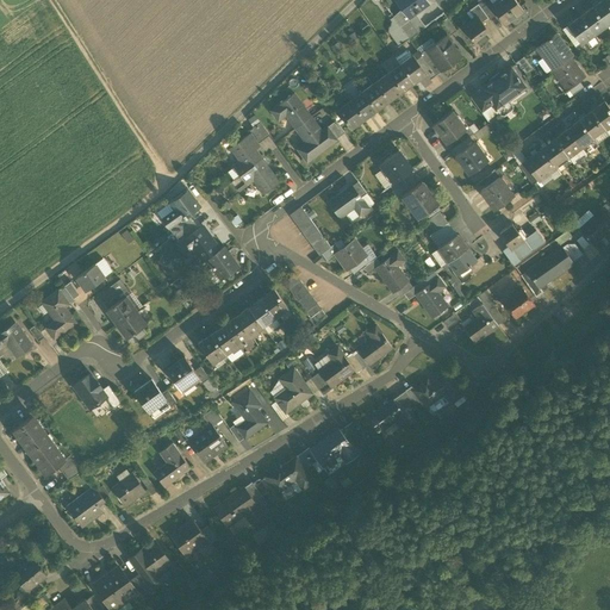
[(428,5),(424,0),(397,0),(410,18),(428,5)]
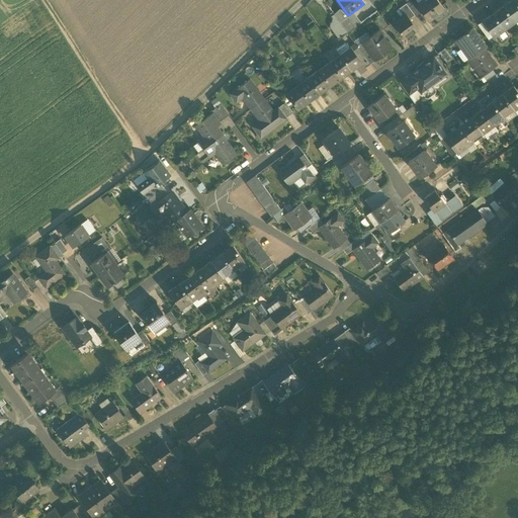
[(425,0),(418,5),(417,6),(423,13),(429,22),(445,11),(437,0),(425,0)]
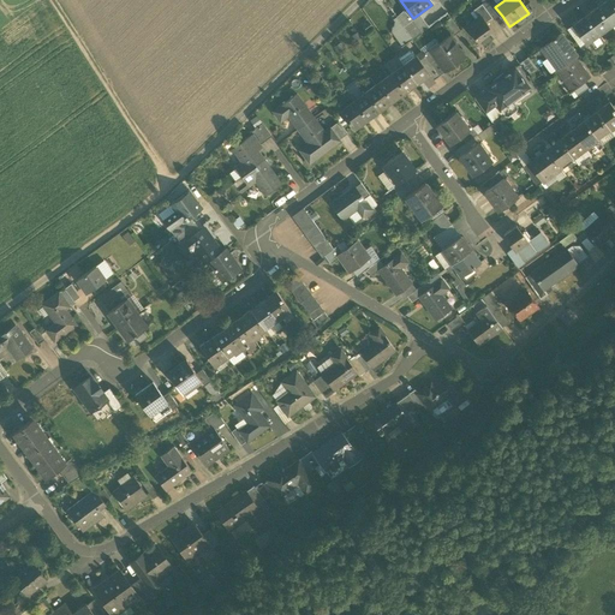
[(614,23),(614,4),(611,0),(609,0),(599,7),(611,25),(614,23)]
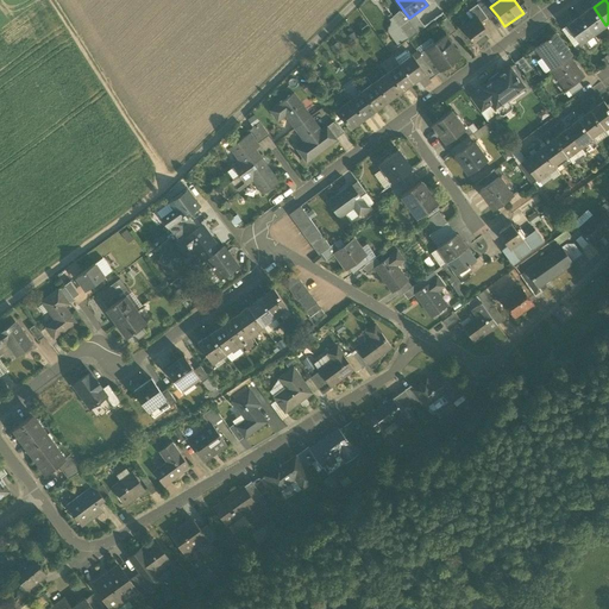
[(497,16),(490,7),(491,6),(489,4),(481,10),(488,19),(489,22),(497,16)]
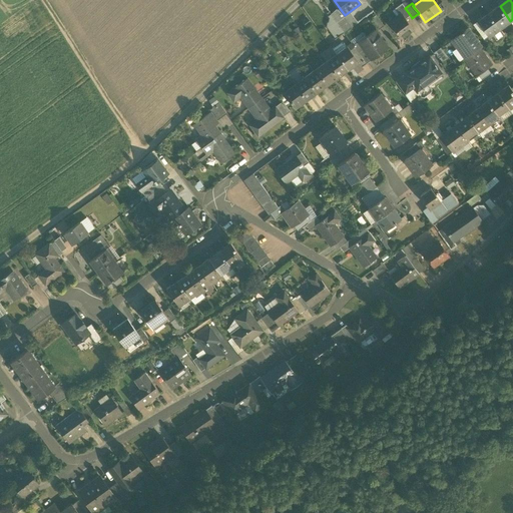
[(405,8),(403,4),(395,10),(401,17),(403,15),(406,19),(411,16),(405,8)]
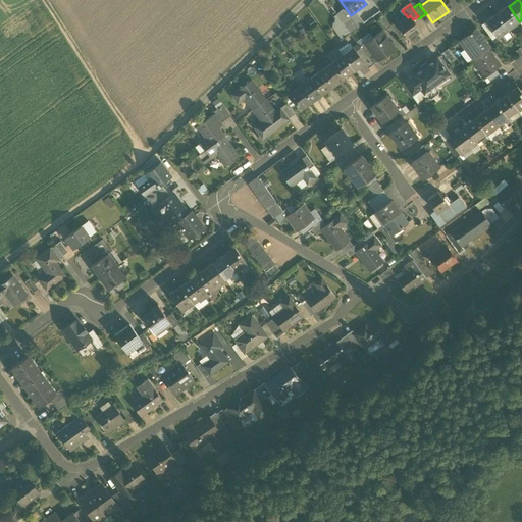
[(519,21),(509,6),(498,14),(509,30),(519,21)]
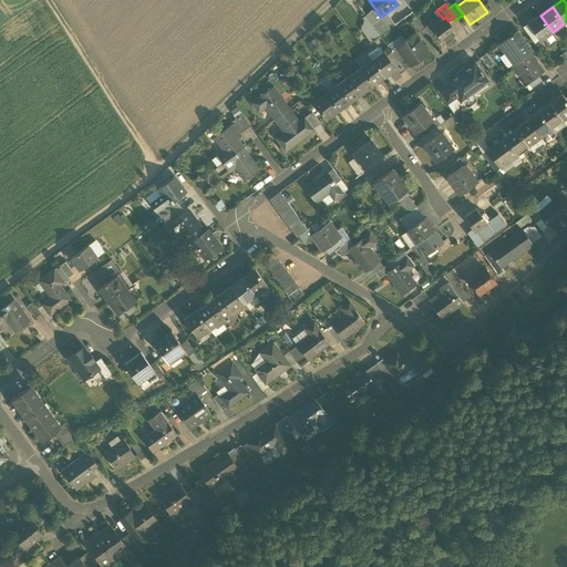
[(540,16),(528,24),(540,41),(553,32),(540,16)]
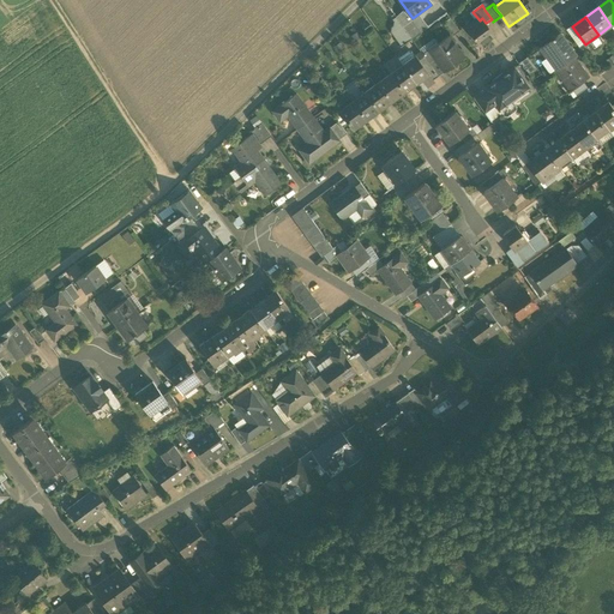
[(480,20),(468,29),(480,47),(495,36),(486,23),(482,18),(480,20)]
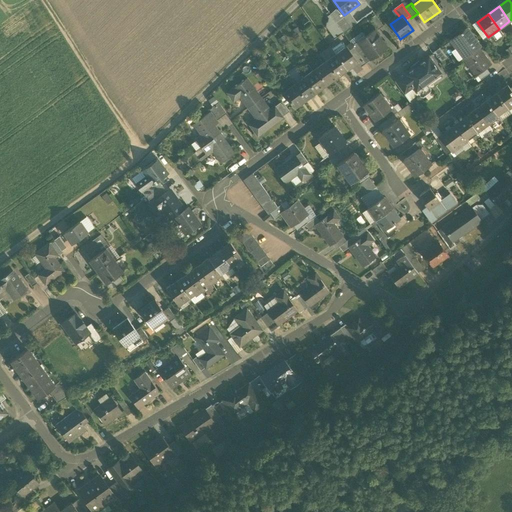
[(383,27),(375,16),(370,20),(378,31),(383,27)]
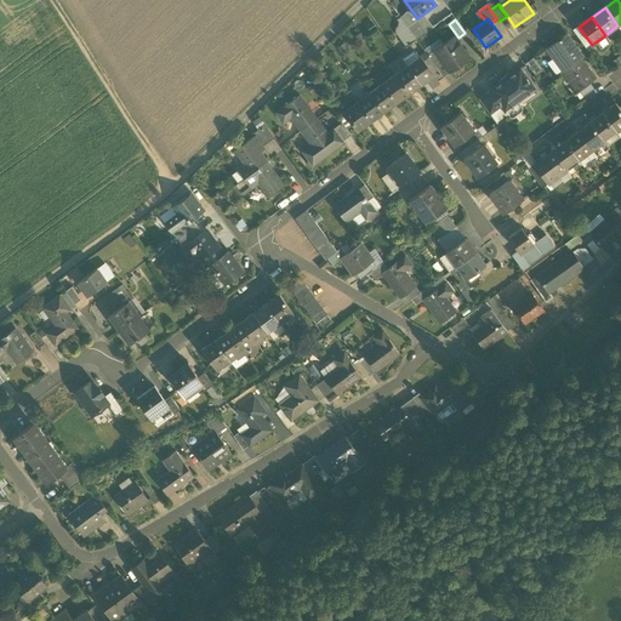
[(419,21),(408,28),(411,34),(423,26),(419,21)]
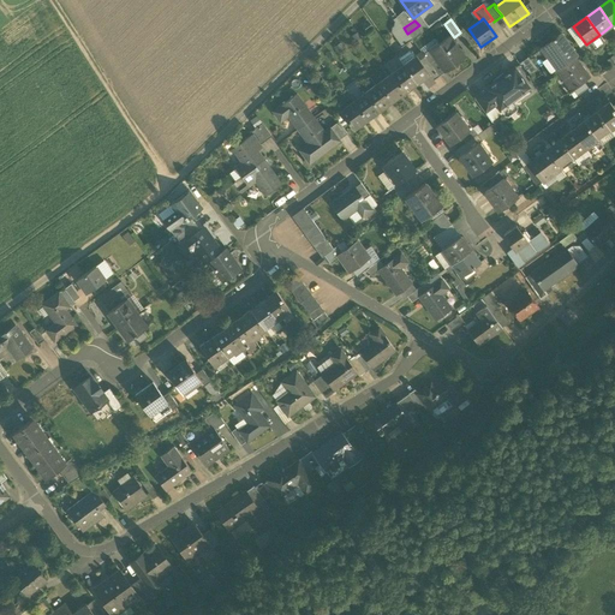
[(419,25),(407,34),(412,40),(425,31),(421,25),(419,25)]
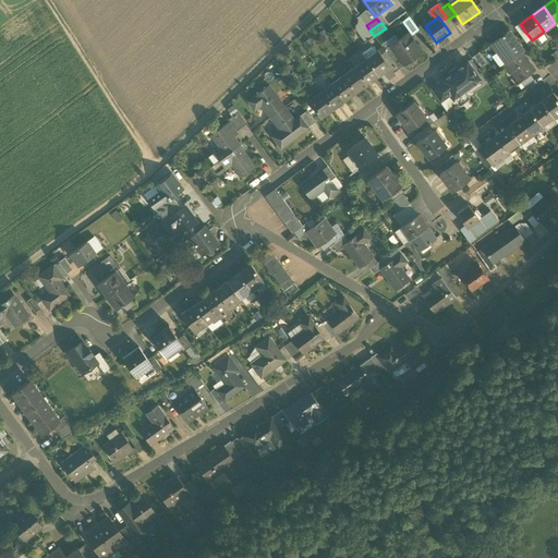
[(509,32),(490,45),(506,65),(521,53),(524,52),(509,32)]
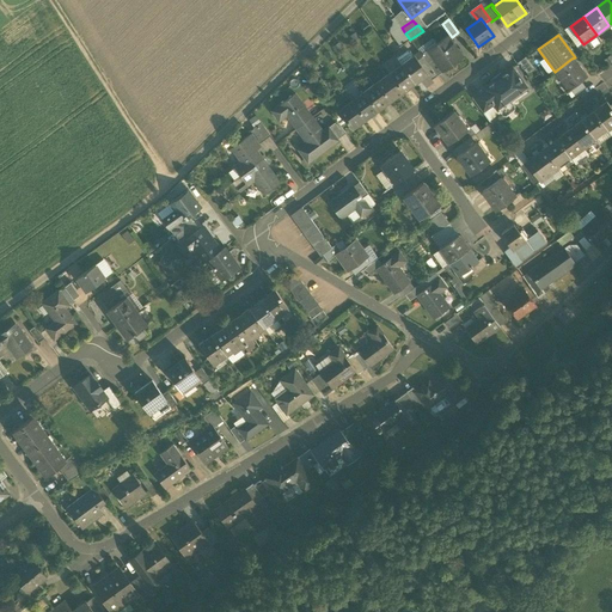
[(448,36),(436,44),(439,47),(429,53),(434,60),(444,72),(464,57),(448,36)]
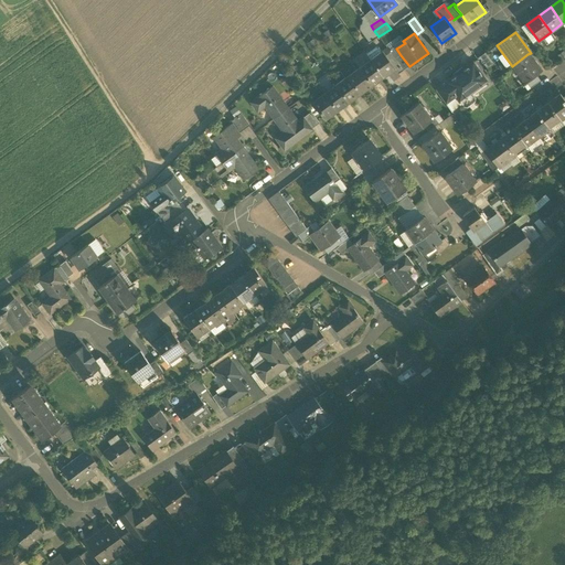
[(377,49),(369,54),(368,57),(371,62),(382,53),(380,49),(377,49)]
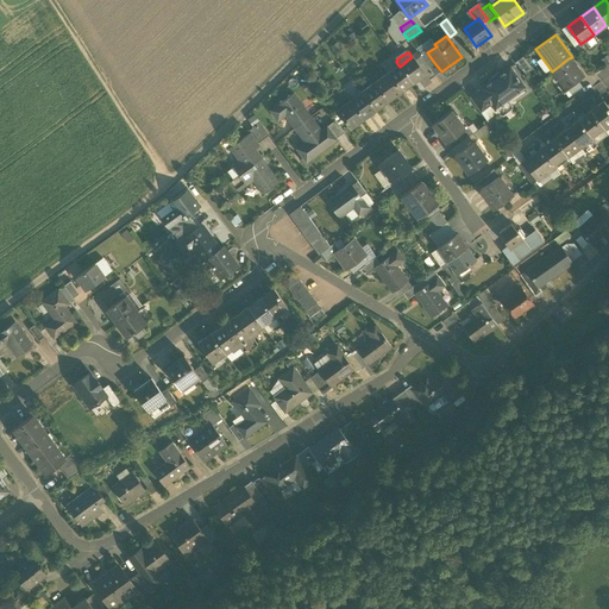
[(412,57),(400,67),(413,83),(418,80),(422,86),(435,76),(431,70),(425,74),(416,62),(413,57),(412,57)]
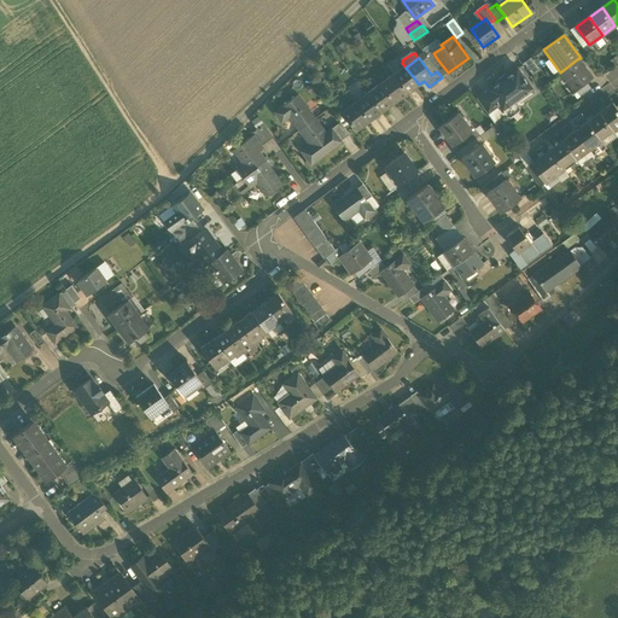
[(432,65),(427,58),(423,63),(431,75),(437,71),(432,65)]
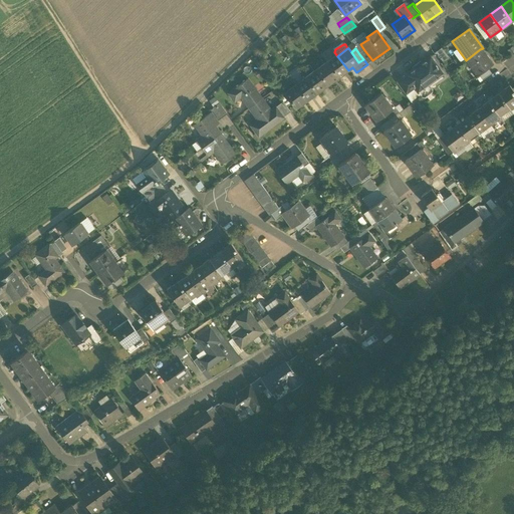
[(449,58),(442,49),(437,53),(444,62),(449,58)]
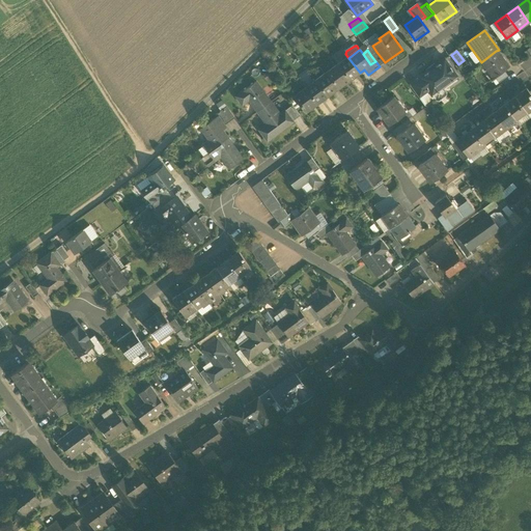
[(509,70),(496,51),(481,62),(495,80),(505,73),(509,70)]
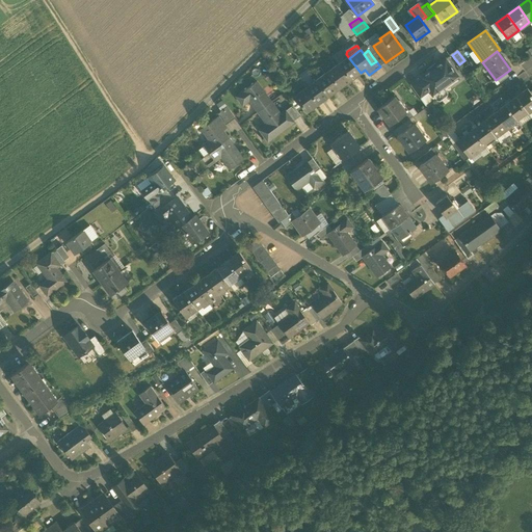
[(386,62),(377,52),(372,56),(376,61),(380,67),(386,62)]
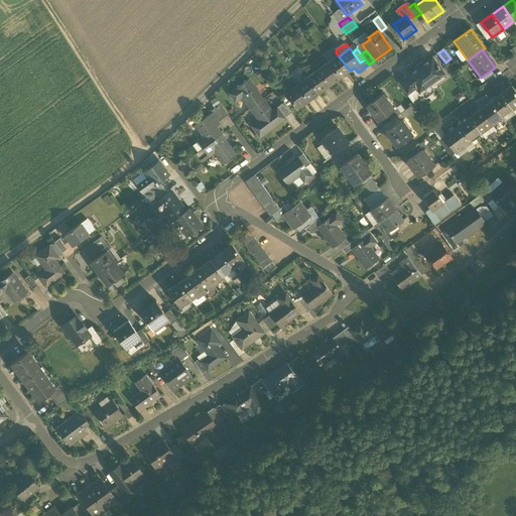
[(350,71),(339,56),(329,63),(339,79),(350,71)]
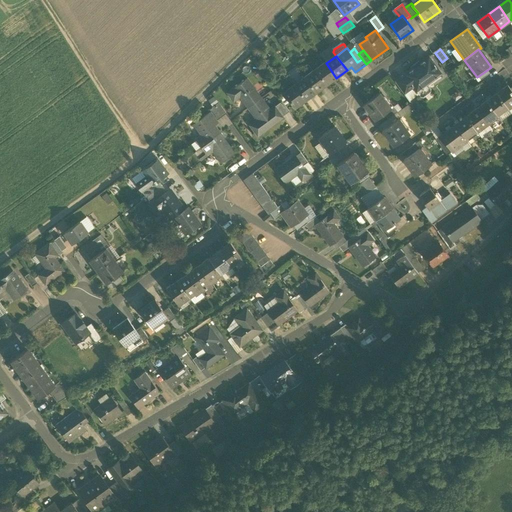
[(429,58),(404,76),(417,92),(441,74),(429,58)]
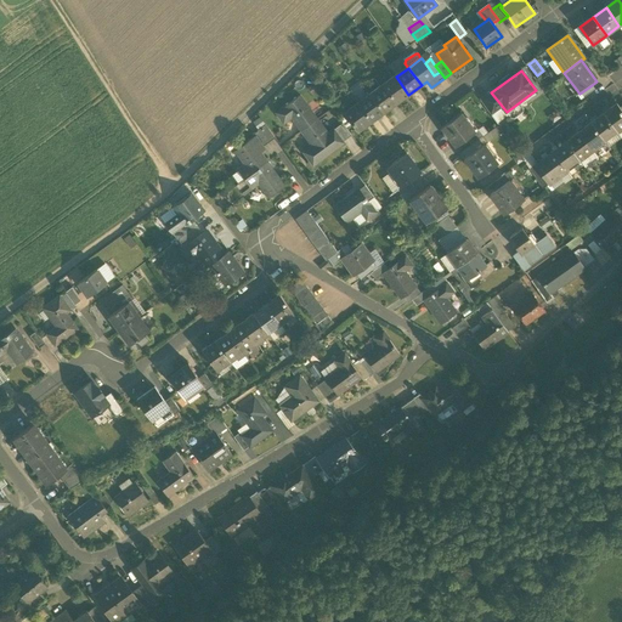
[(396,77),(383,86),(395,105),(408,95),(396,77)]
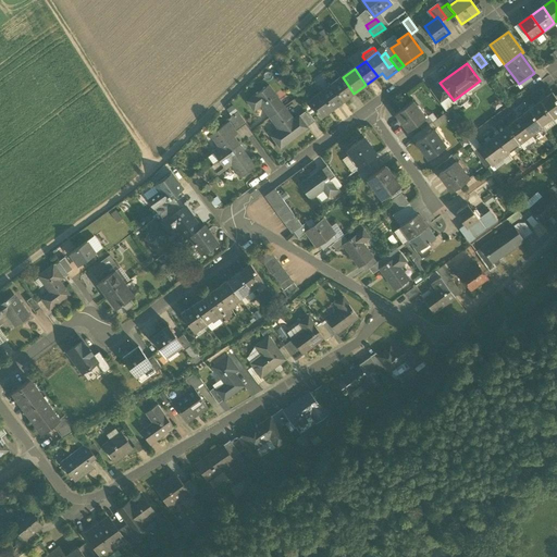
[(530,76),(519,84),(523,89),(533,81),(530,76)]
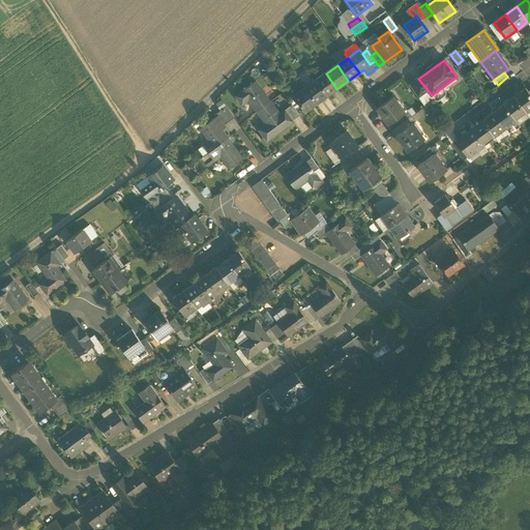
[(326,74),(316,82),(326,96),(336,89),(326,74)]
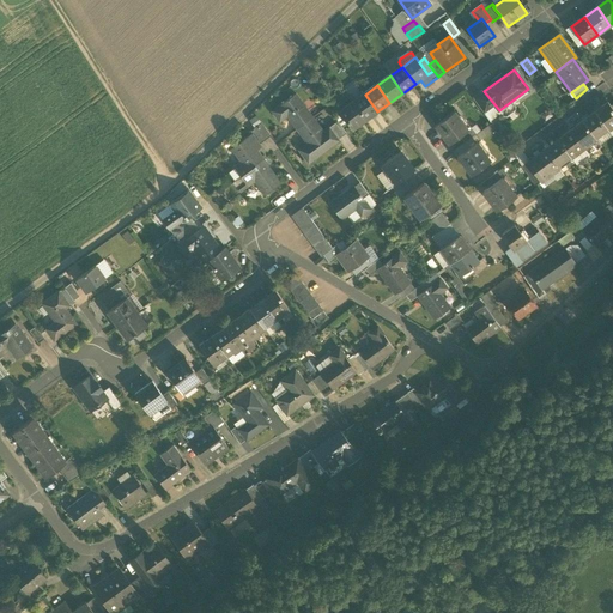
[(495,108),(483,92),(473,98),(485,114),(495,108)]
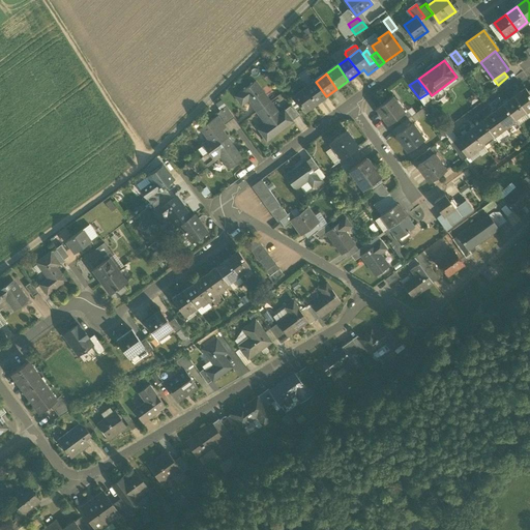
[(316,82),(304,89),(315,105),(326,96),(316,82)]
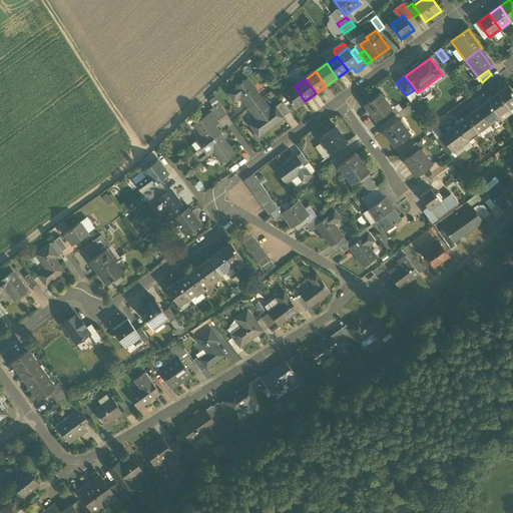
[(247,80),(228,93),(234,102),(240,97),(248,108),(262,98),(247,80)]
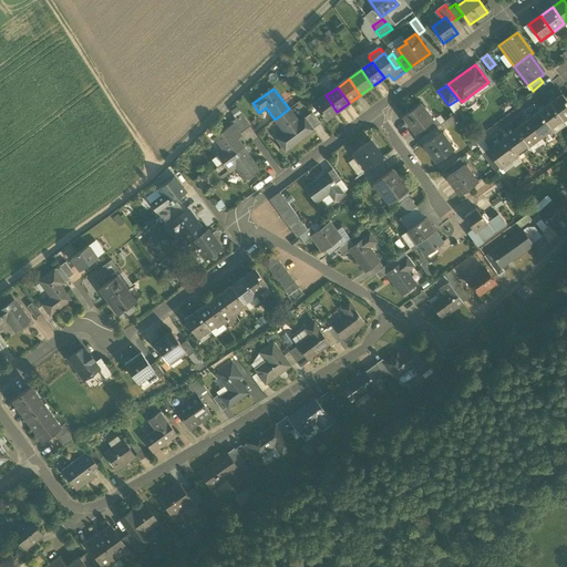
[(337,112),(326,95),(315,104),(326,120),(337,112)]
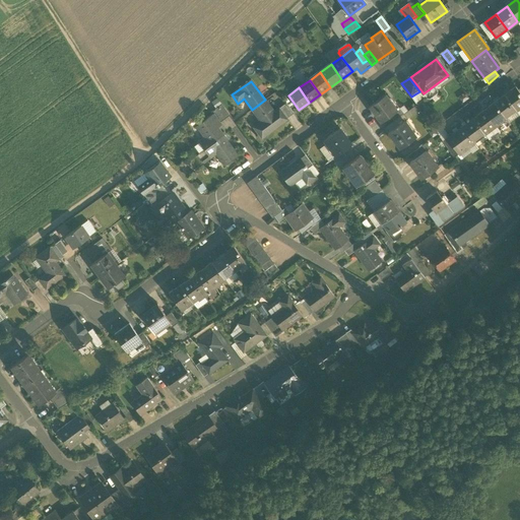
[(519,107),(519,92),(517,87),(506,95),(516,110),(519,107)]
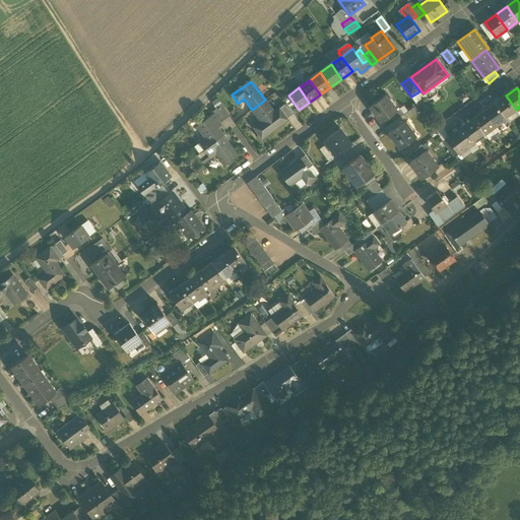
[(386,95),(370,107),(381,123),(391,116),(397,111),(386,95)]
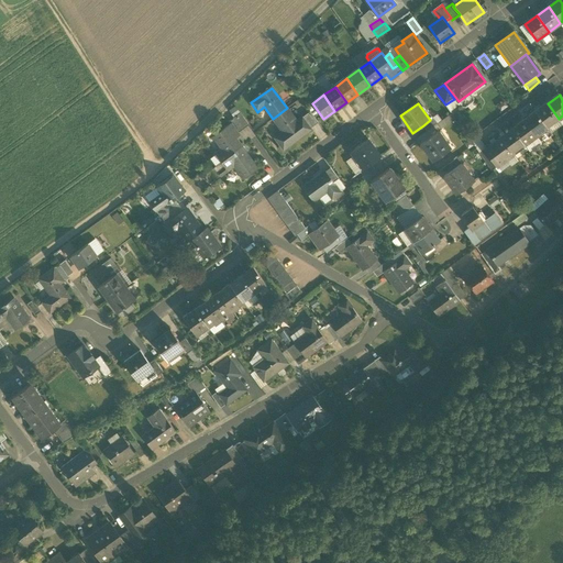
[(559,119),(548,103),(536,111),(547,127),(559,119)]
